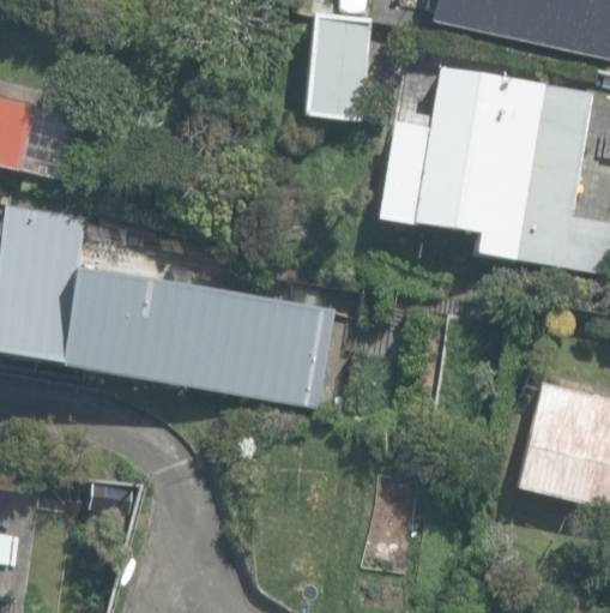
[(609,0),(435,0),(430,24),(609,61),(609,0)]
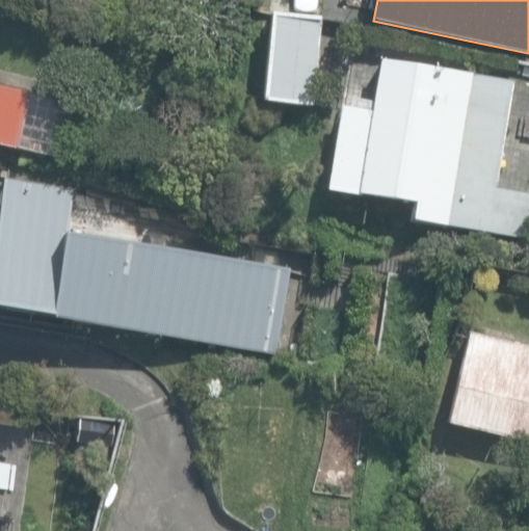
[(264,103),(314,107),(321,19),(272,15),(264,103)]
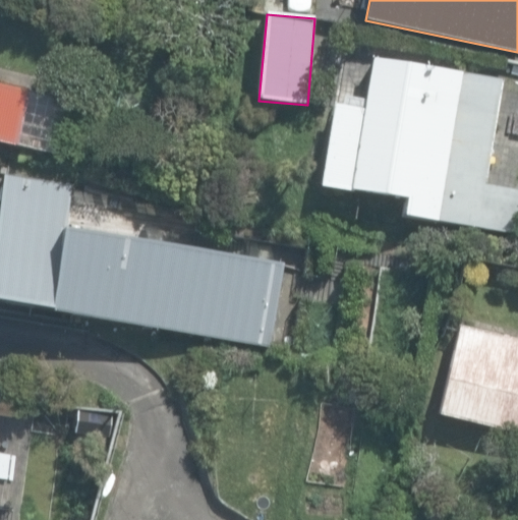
[(336,107),(323,190),(404,204),(403,214),(517,232),(517,190),(486,185),(503,83),(372,62),(364,111),(336,107)]
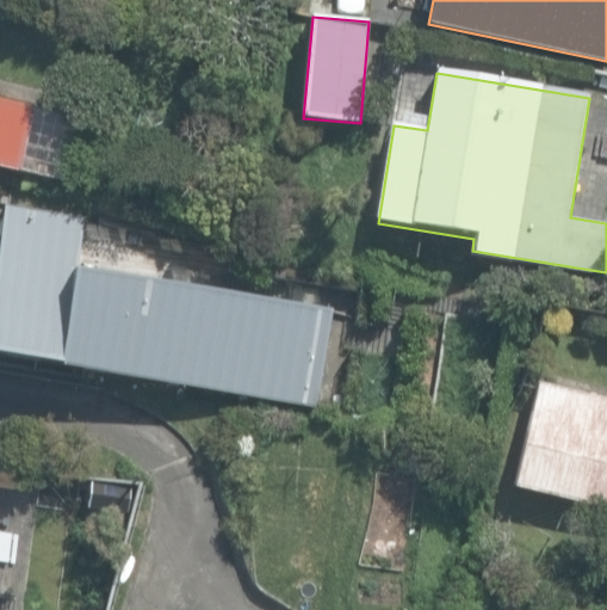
[(0,166),(69,180),(75,145),(42,139),(47,117),(32,114),(33,109),(0,100),(0,166)]
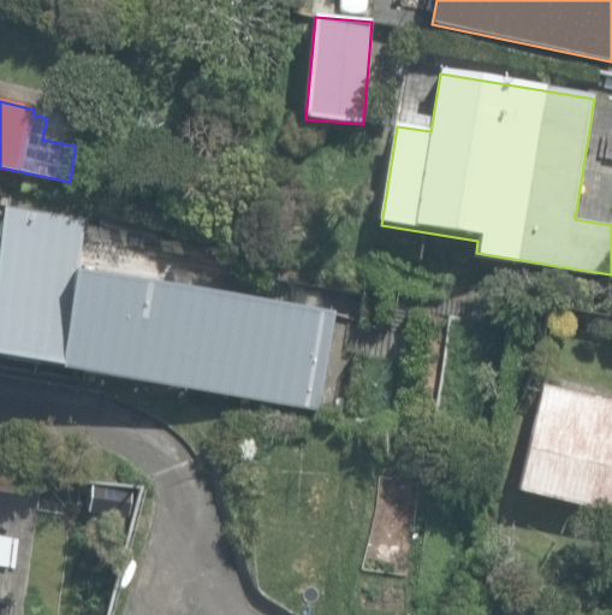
[(0,225),(0,353),(322,401),(338,299),(78,260),(85,213),(4,200),(0,225)]
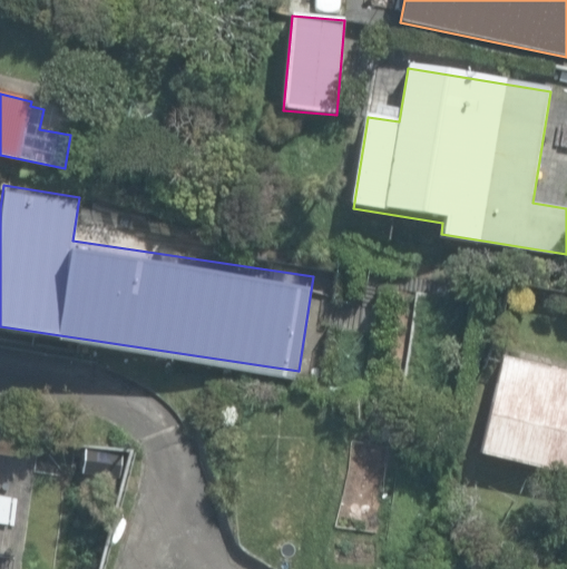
[(480,454),(566,474),(566,373),(502,359),(480,454)]
